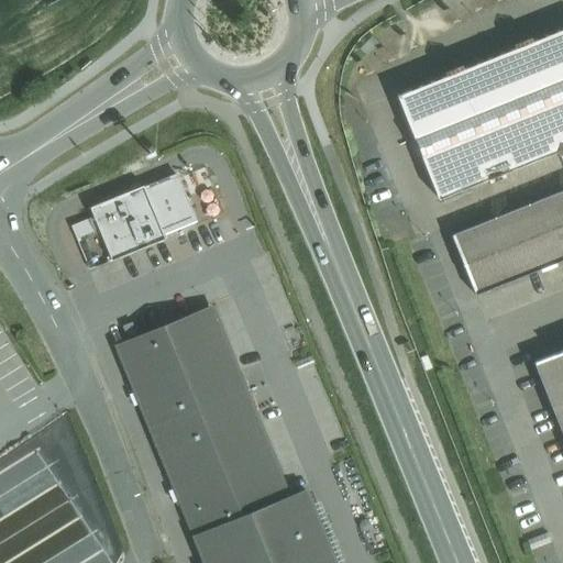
[(562,29),(532,42),(530,37),(514,45),(515,48),(463,69),(462,65),(444,73),(446,77),(397,96),(438,199),(487,179),(489,184),(506,177),(505,173),(556,152),(558,156),(562,154),(562,29)]
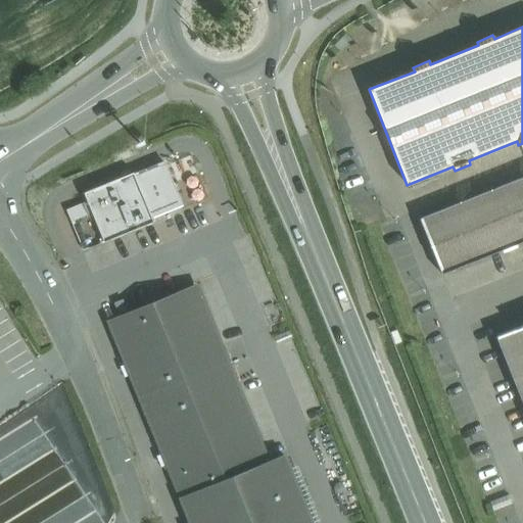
[(164,163),(134,176),(151,217),(181,204),(164,163)]
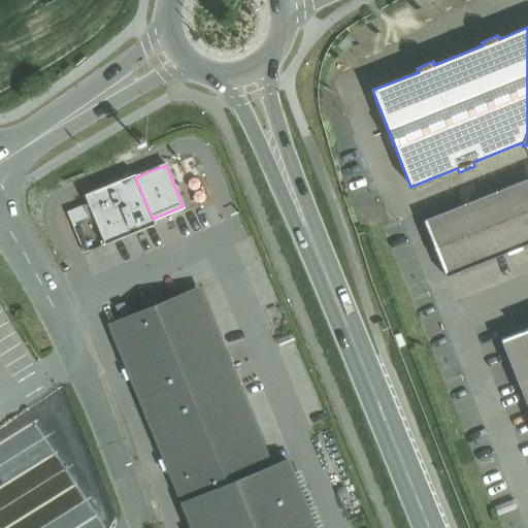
[(134,174),(85,195),(86,199),(93,216),(104,245),(155,225),(153,219),(135,177),(134,174)]
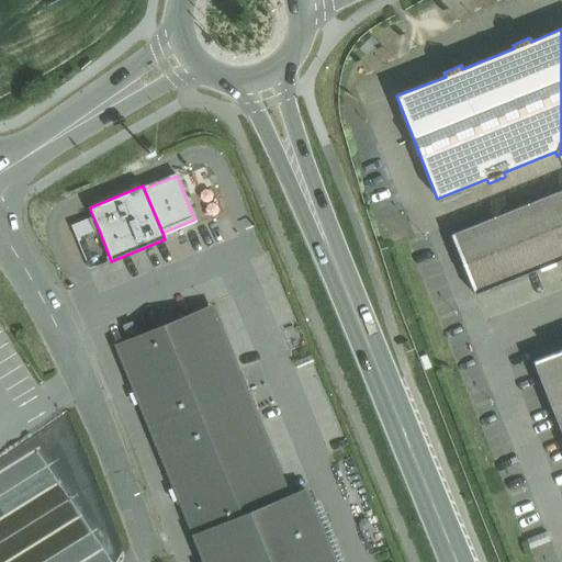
[(561,190),(450,235),(474,295),(561,259),(561,190)]
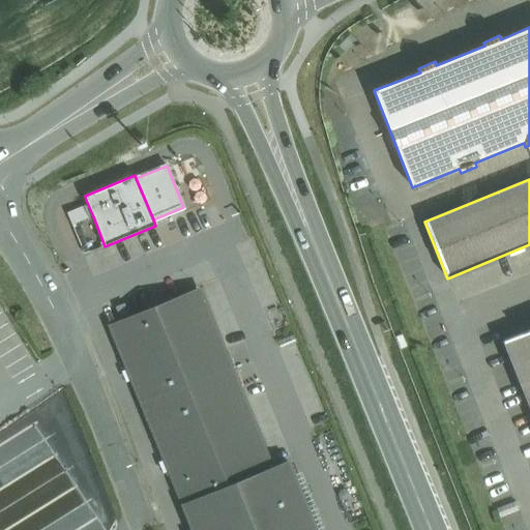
[(86,200),(65,208),(71,225),(93,216),(86,200)]
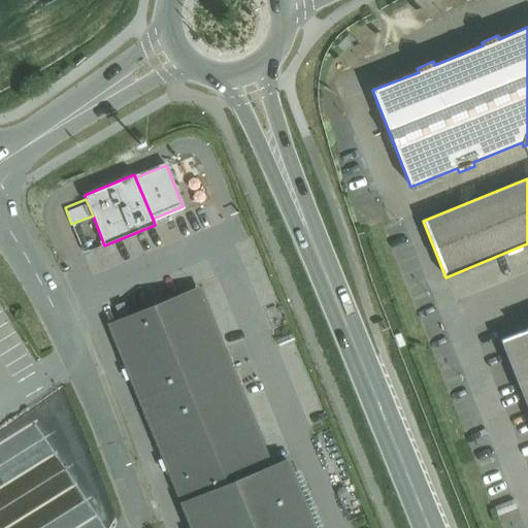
[(198,289),(109,325),(192,527),(312,527),(286,460),(270,466),(198,289)]
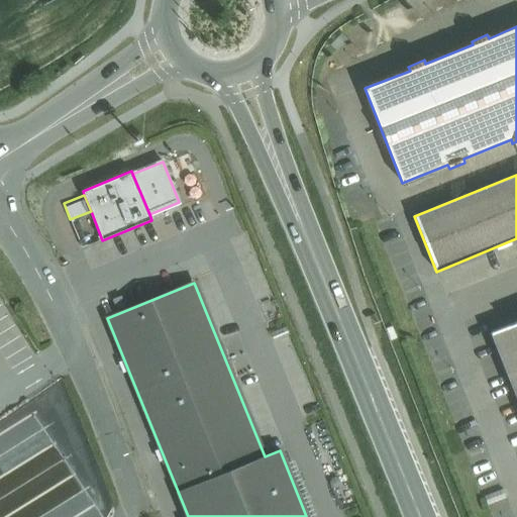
[(516,322),(490,333),(516,401),(516,322)]
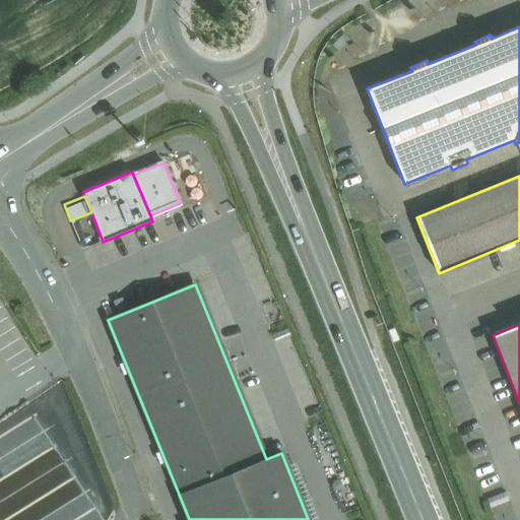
[(0,519),(105,519),(25,403),(0,420),(0,519)]
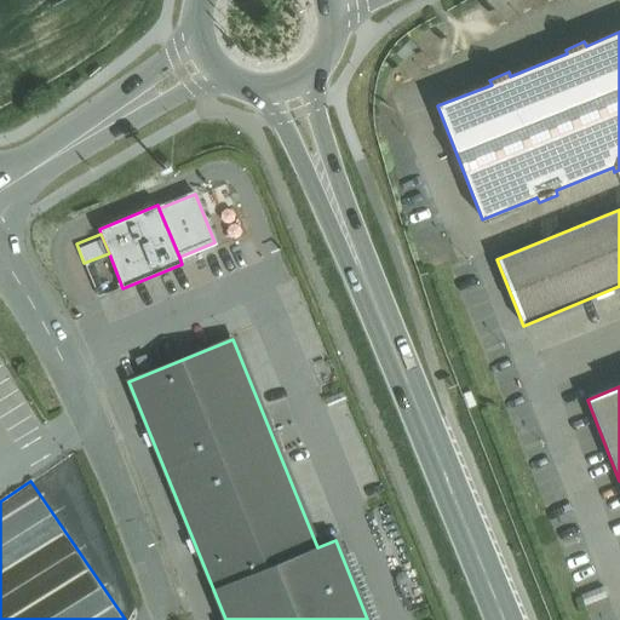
All buildings are outlined.
